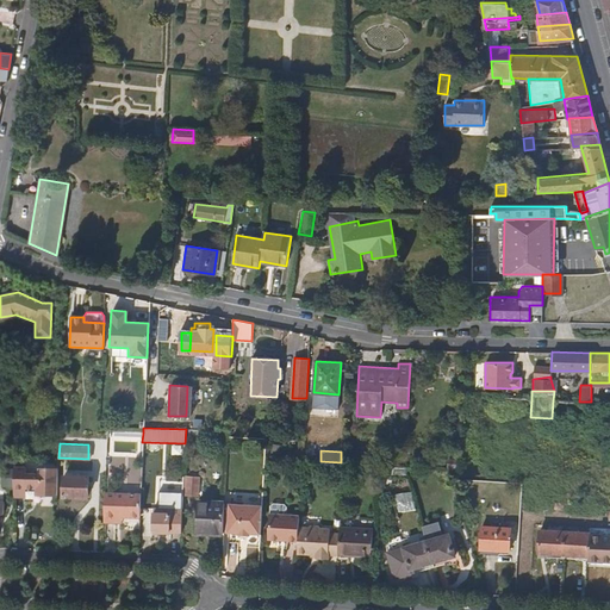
[(303,452),(294,452),(293,465),(302,466),(303,461),(303,452)]
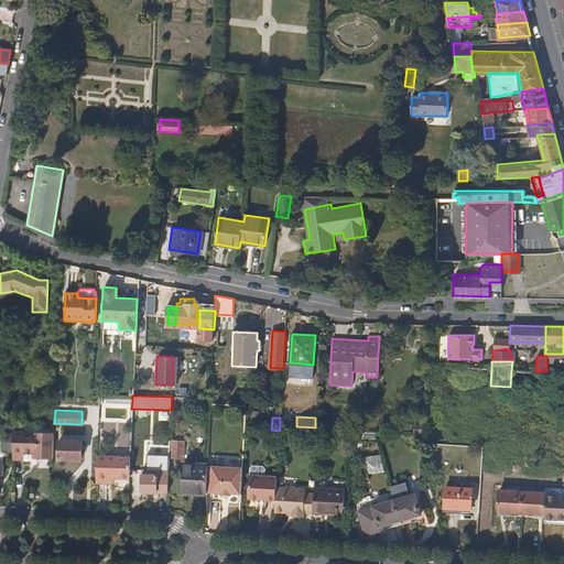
[(23,432),(13,432),(12,459),(22,459),(23,452),(33,452),(33,456),(53,456),(54,433),(40,432),(40,437),(35,437),(23,437),(23,432)]
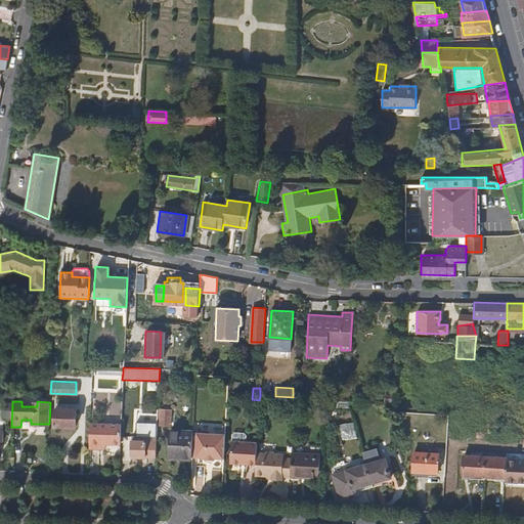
[(77,409),(54,408),(54,426),(76,426),(77,409)]
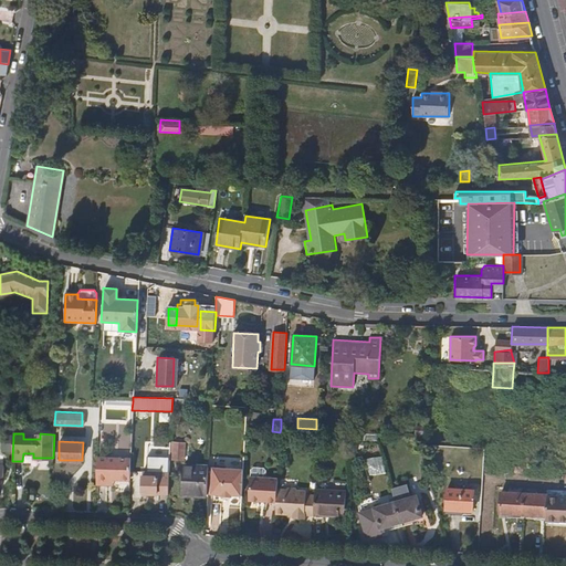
[(184,443),(170,442),(169,459),(182,460),(184,443)]
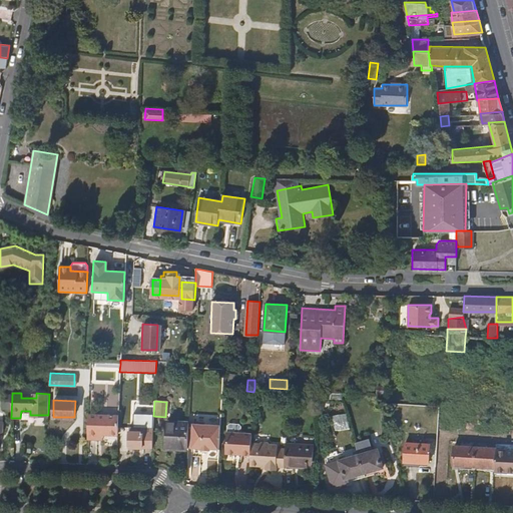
[(118,413),(87,412),(86,438),(95,438),(95,433),(101,433),(117,434),(118,413)]
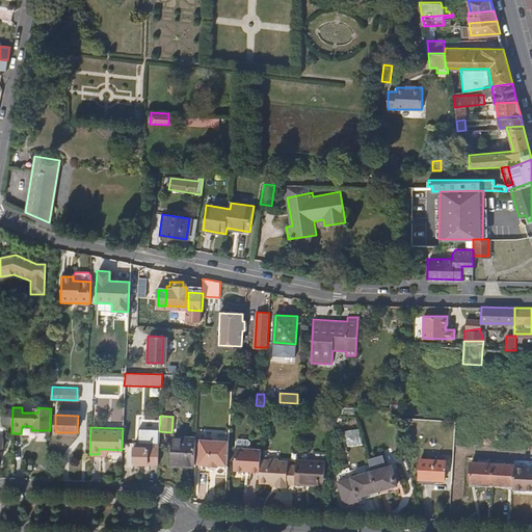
[(343,431),(348,448),(363,444),(358,427),(343,431)]
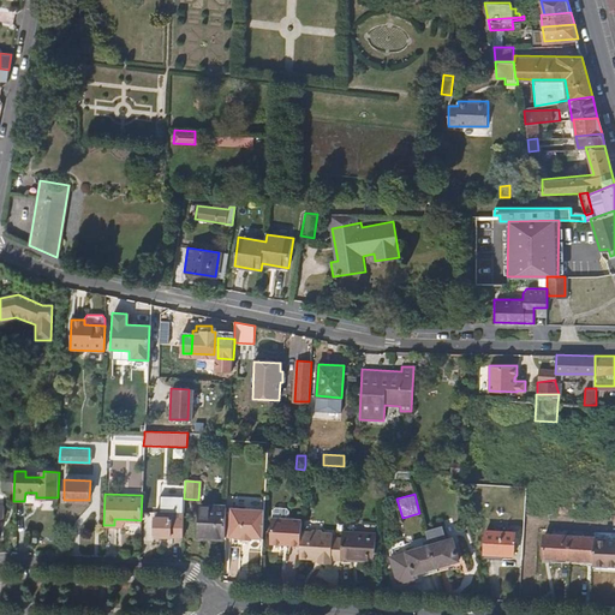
[(226,506),(199,506),(198,538),(225,538),(225,536),(226,507),(226,506)]
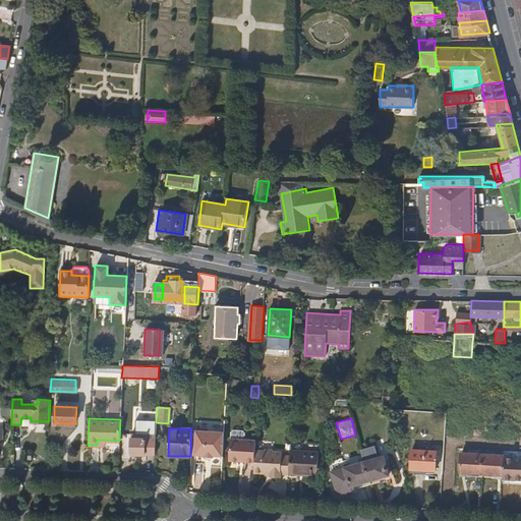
[(224,431),(195,429),(194,454),(203,454),(206,459),(211,459),(213,455),(222,456),(224,431)]
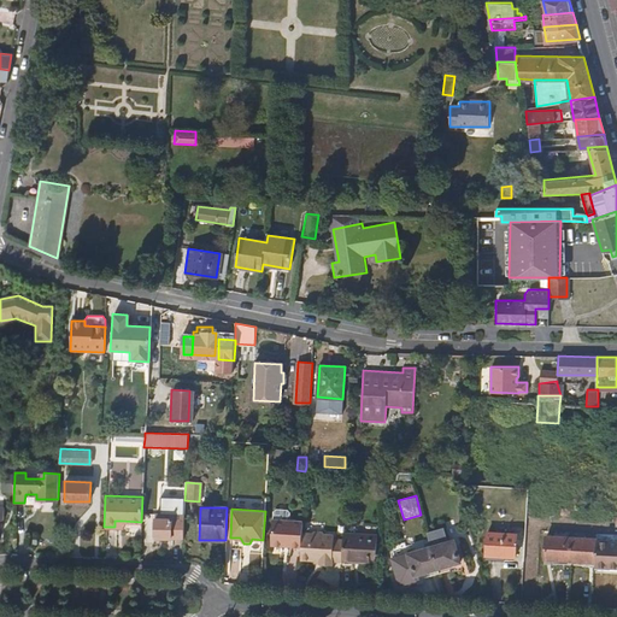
[(183,515),(154,513),(153,532),(157,532),(157,538),(182,539),(183,515)]
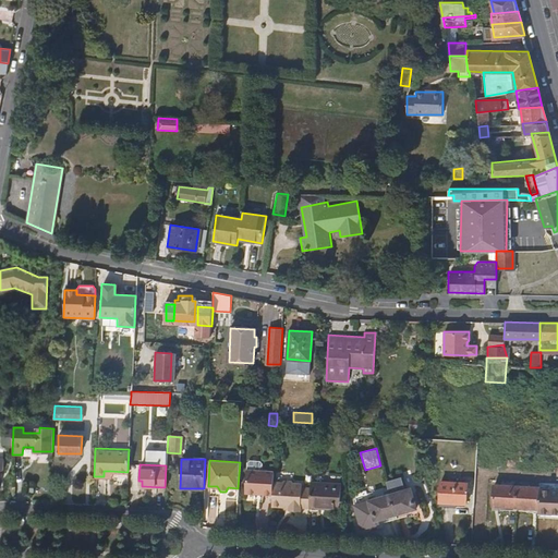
[(271,494),(273,481),(274,470),(246,469),(244,492),(271,494)]
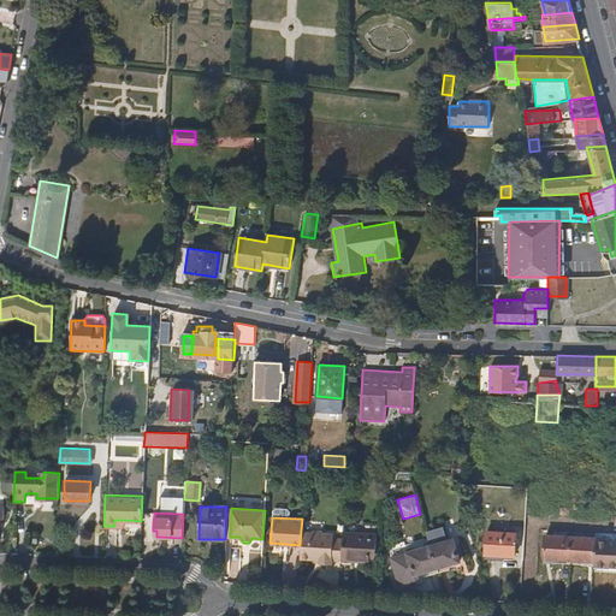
[(301,531),(300,545),(300,557),(320,558),(319,562),(331,563),(332,560),(341,560),(342,537),(332,537),(332,533),(324,532),(323,529),(313,529),(311,532),(301,531)]
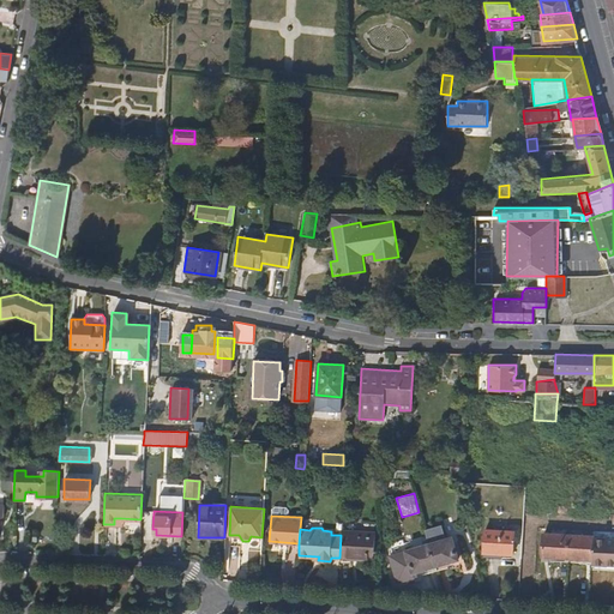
[(341,529),(341,535),(339,558),(373,560),(375,531),(341,529)]
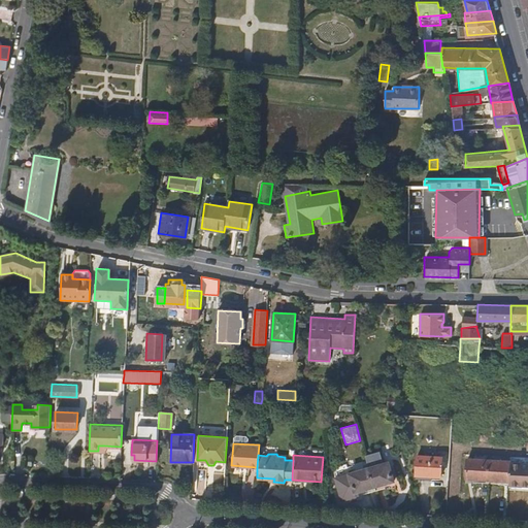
[(438,458),(416,456),(414,473),(436,475),(438,458)]
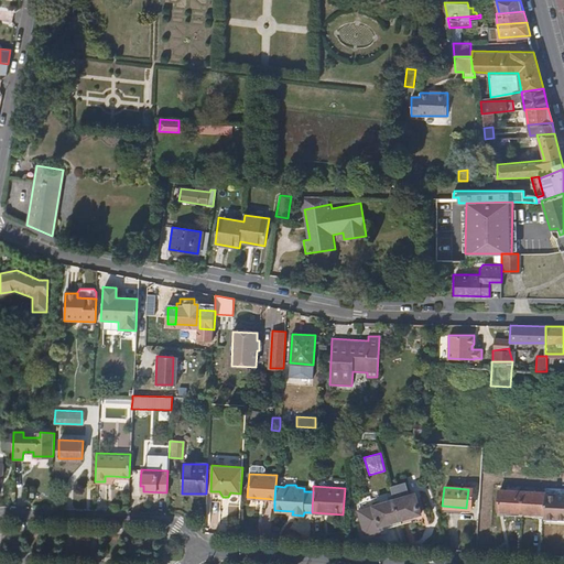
[(496,510),(519,512),(520,491),(497,489),(496,510)]
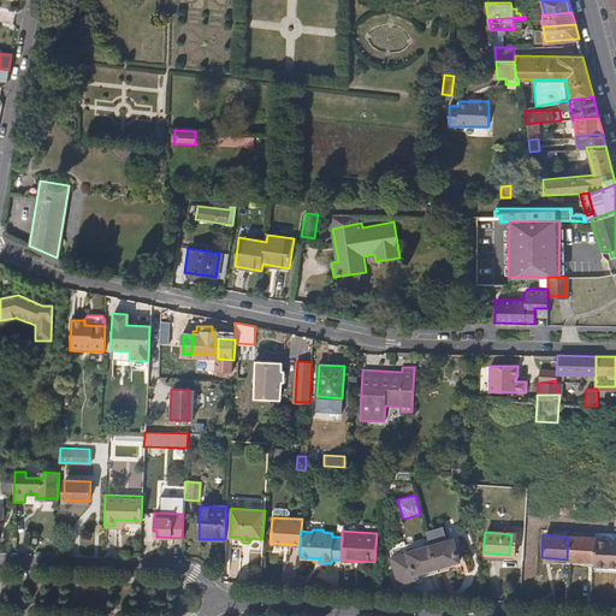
[(615,538),(568,537),(567,560),(590,561),(590,564),(615,566),(615,538)]
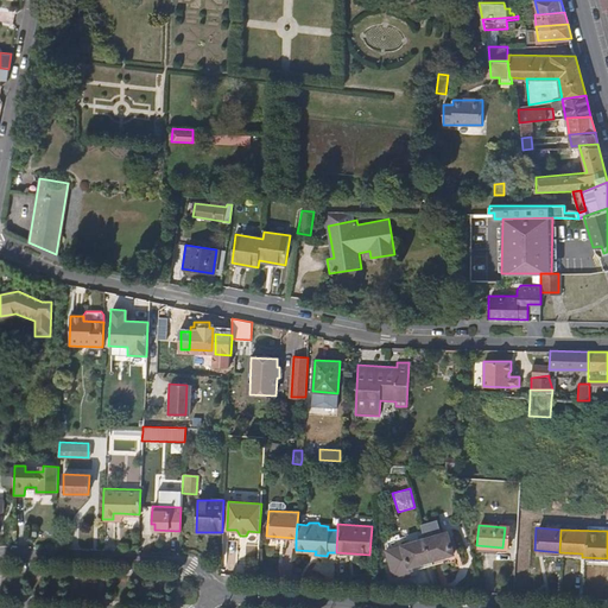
[(423,539),(430,565),(457,557),(451,537),(447,537),(445,532),(423,539)]
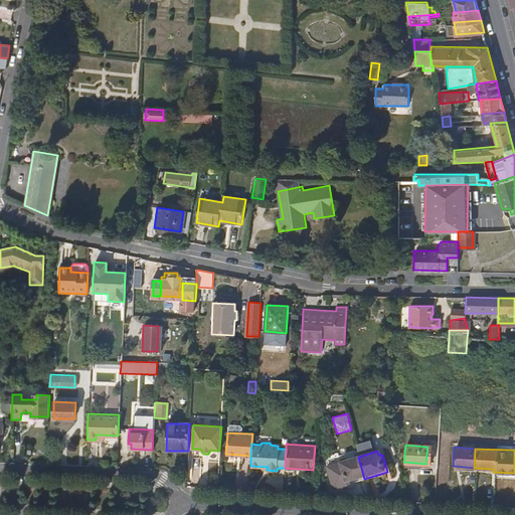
[(332,488),(364,479),(358,457),(340,462),(339,461),(325,466),(332,488)]
